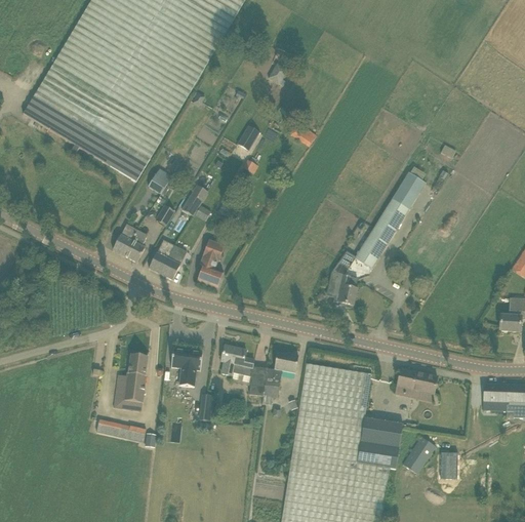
[(90,0),(24,113),(75,144),(79,146),(136,181),(150,158),(243,0),(90,0)]
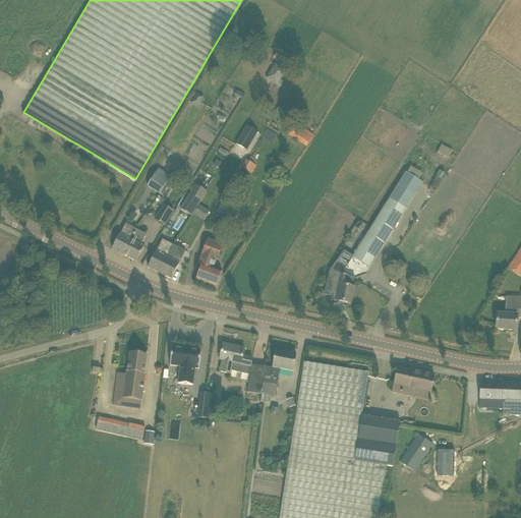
[(275,61),(266,76),(277,82),(286,68),(275,61)]
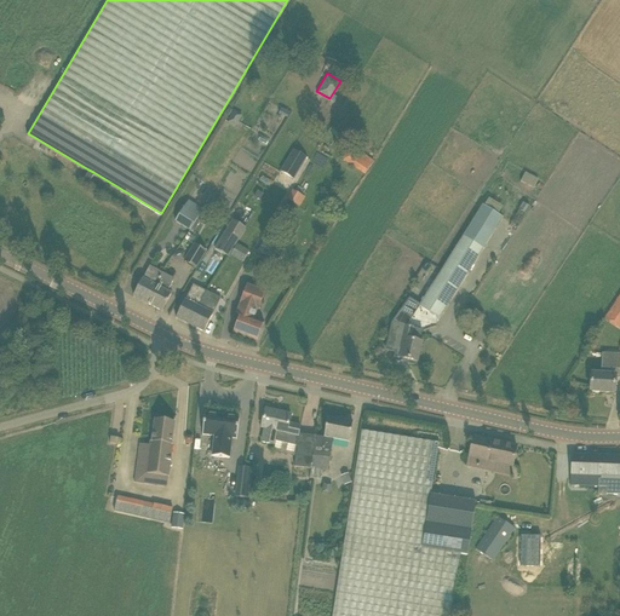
[(352,139),(349,143),(340,155),(365,172),(375,156),(352,139)]
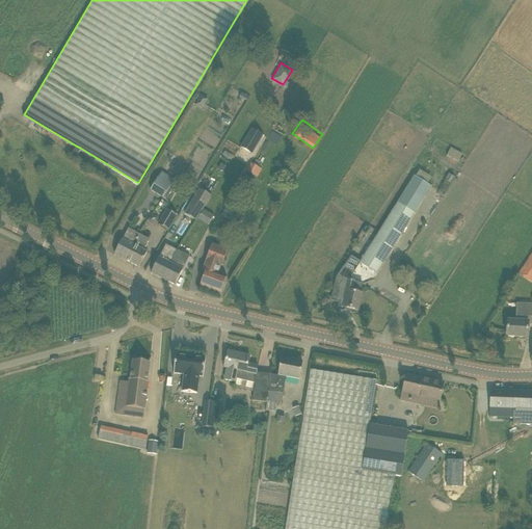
[(253,152),(263,133),(251,126),(240,144),(253,152)]
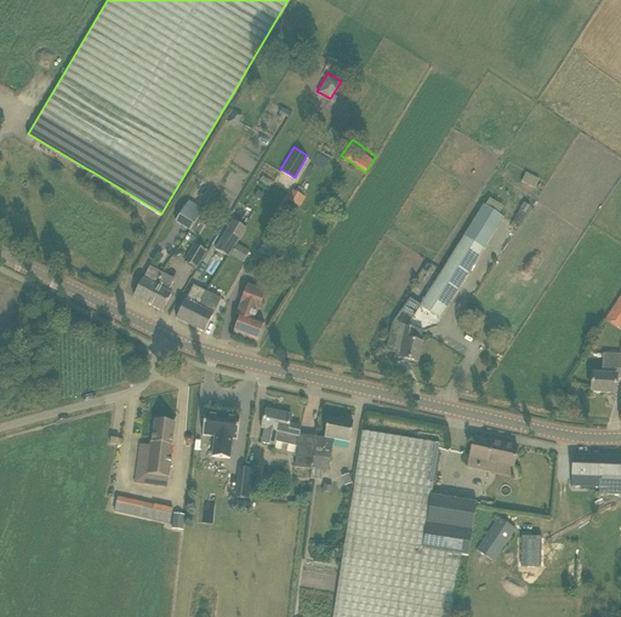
[(525,169),(522,178),(535,183),(537,173),(525,169)]
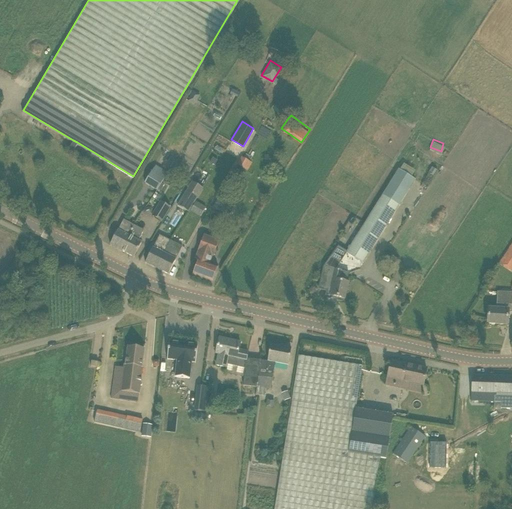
[(77,142),(73,140),(68,148),(72,150),(77,142)]
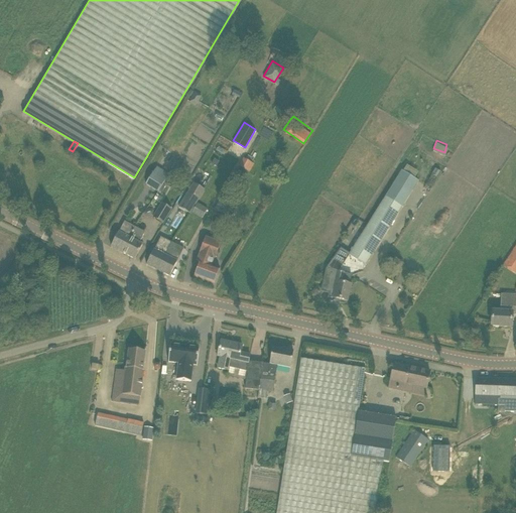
[(247,175),(254,160),(243,155),(236,170),(247,175)]
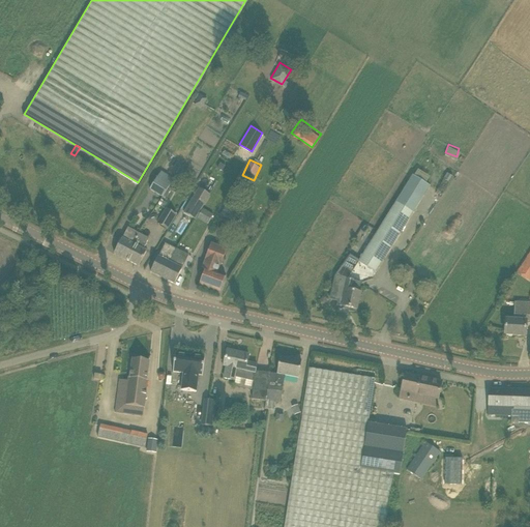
[(424,179),(428,173),(415,167),(412,173),(424,179)]
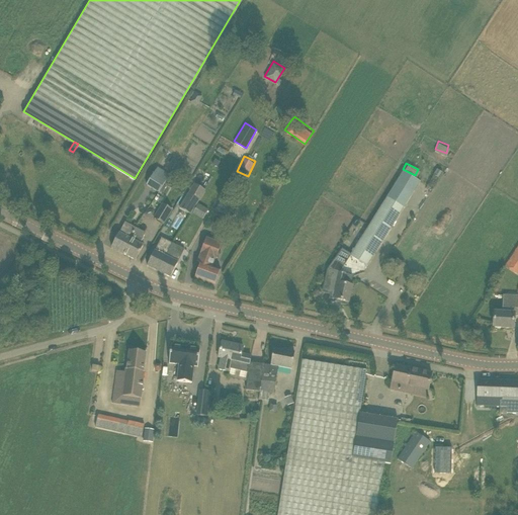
[(158,190),(165,180),(169,172),(158,165),(154,173),(153,172),(146,182),(158,190)]
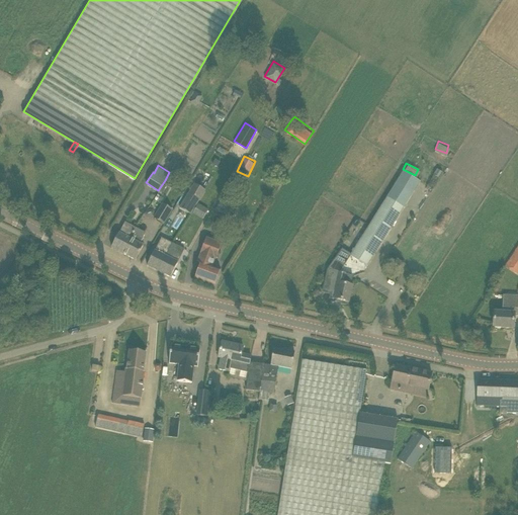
[(184,197),(195,204),(197,201),(205,188),(194,181),(184,197)]
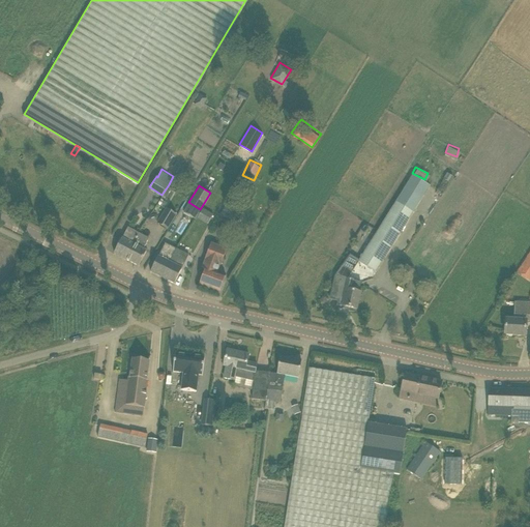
[(358,259),(359,260),(376,270),(413,209),(412,209),(417,202),(401,192),(358,259)]
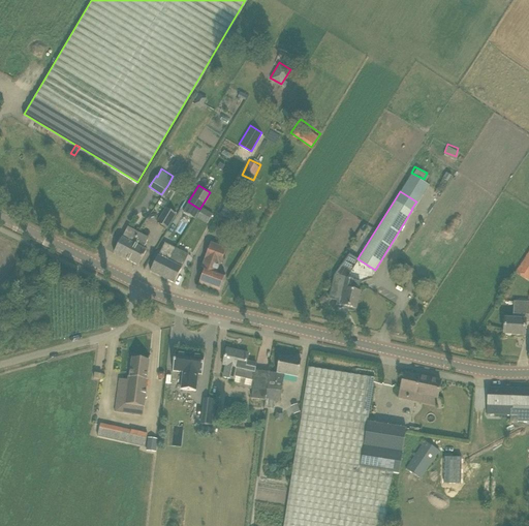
[(176,212),(166,206),(157,220),(166,226),(176,212)]
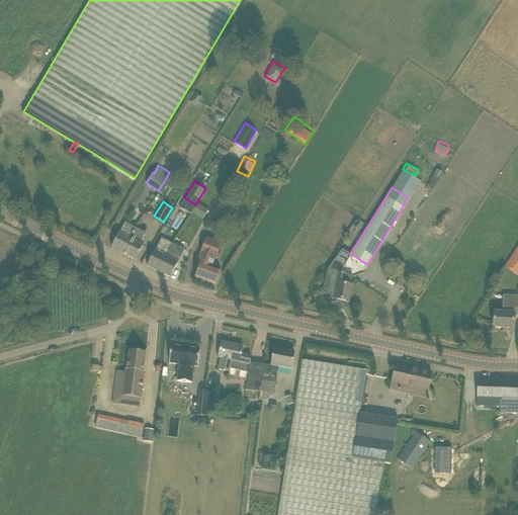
[(197,201),(195,204),(192,209),(202,216),(207,207),(197,201)]
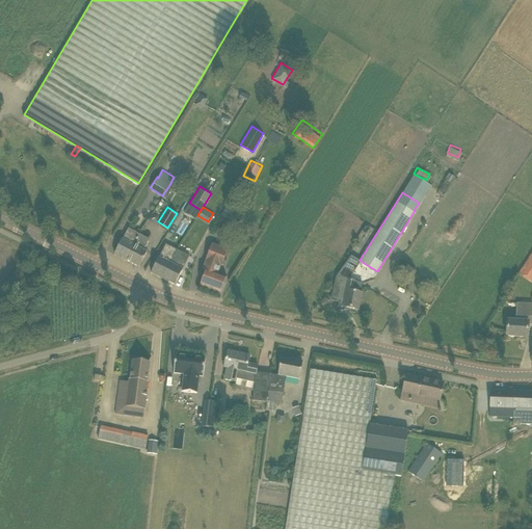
[(139,232),(128,227),(114,252),(126,258),(139,232)]
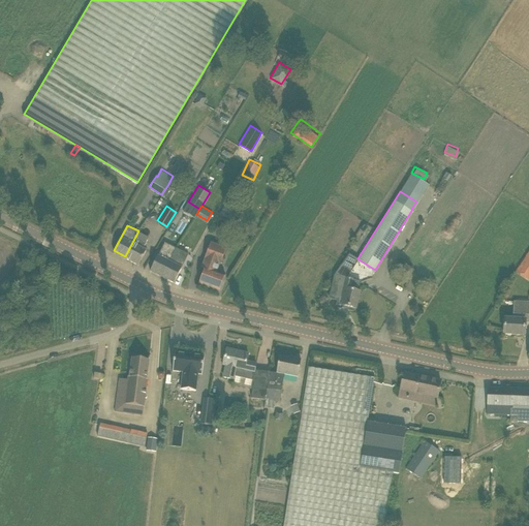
[(125,256),(138,264),(147,248),(143,246),(149,236),(138,230),(125,256)]
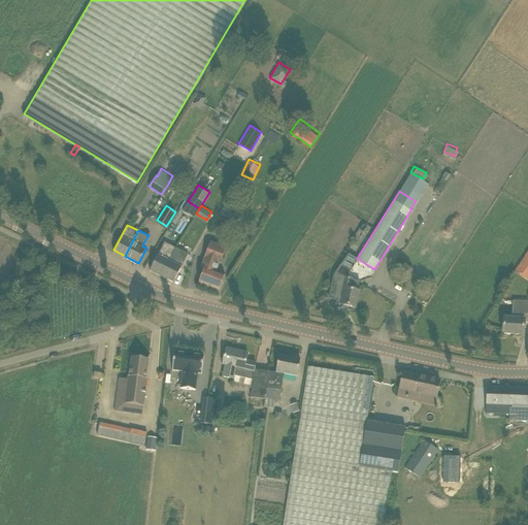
[(169,260),(173,252),(175,245),(165,240),(158,253),(150,268),(165,276),(168,268),(161,265),(165,258),(169,260)]
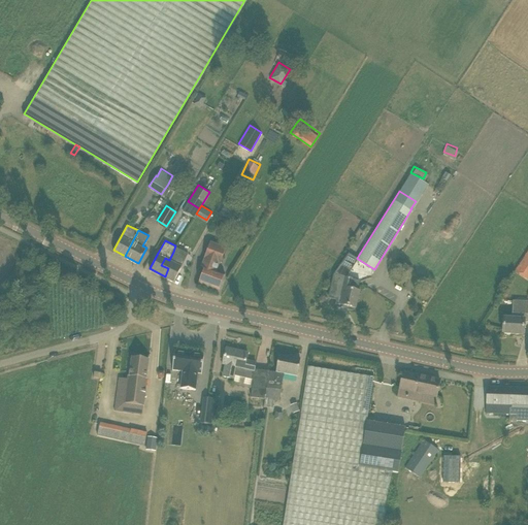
[(202,265),(204,266),(198,282),(219,289),(225,272),(216,269),(219,261),(220,261),(225,247),(210,241),(205,256),(202,265)]
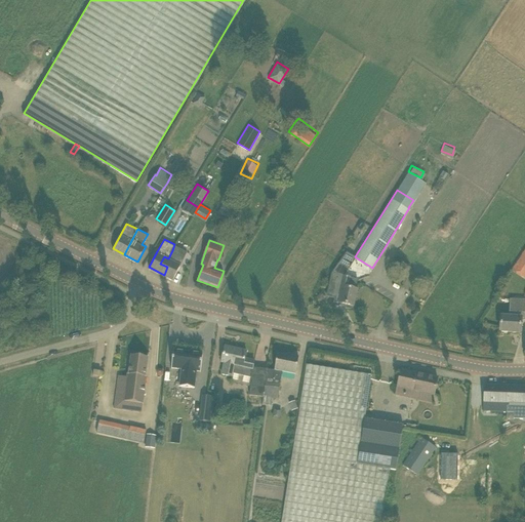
[(174,244),(172,250),(168,258),(164,256),(160,264),(167,267),(164,275),(172,279),(180,264),(185,255),(187,250),(174,244)]
